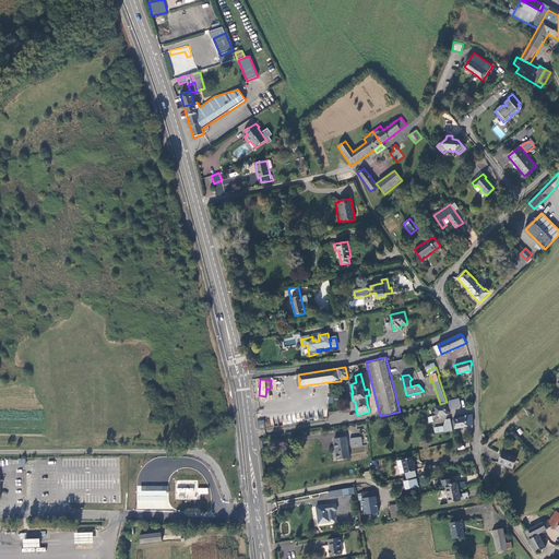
[(460,399),(449,402),(450,409),(462,406),(460,399)]
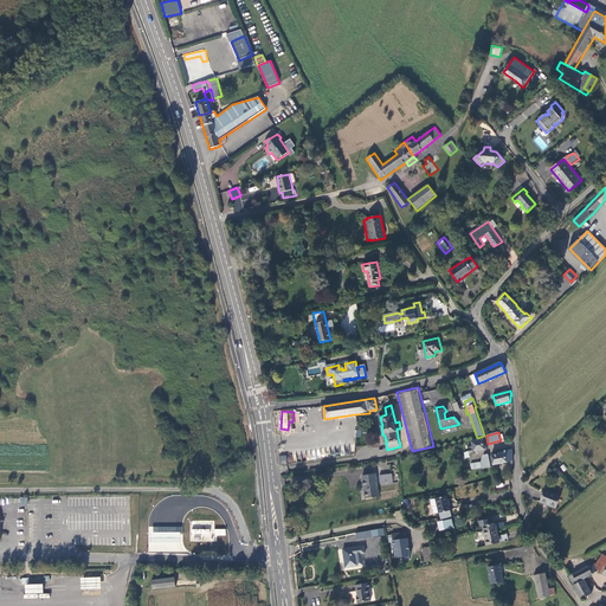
[(484,437),(482,437),(482,439),(472,442),(474,446),(468,447),(469,451),(470,456),(475,456),(475,451),(487,449),(484,437)]
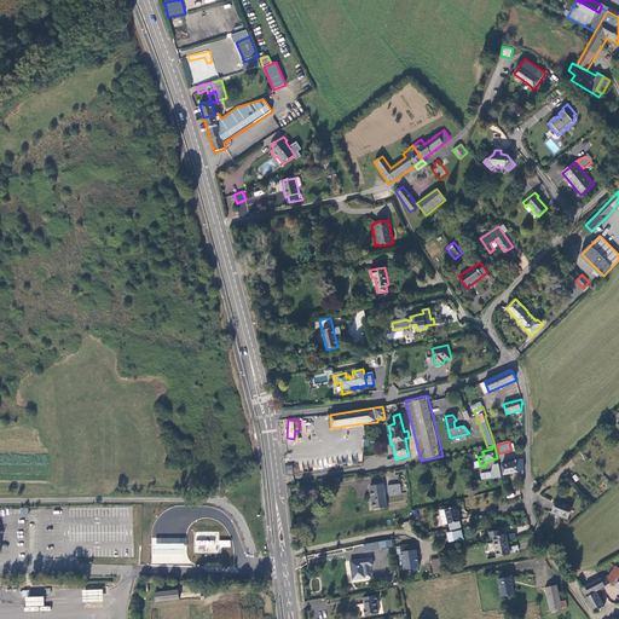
[(525,470),(522,460),(514,461),(514,463),(502,464),(504,475),(525,470)]
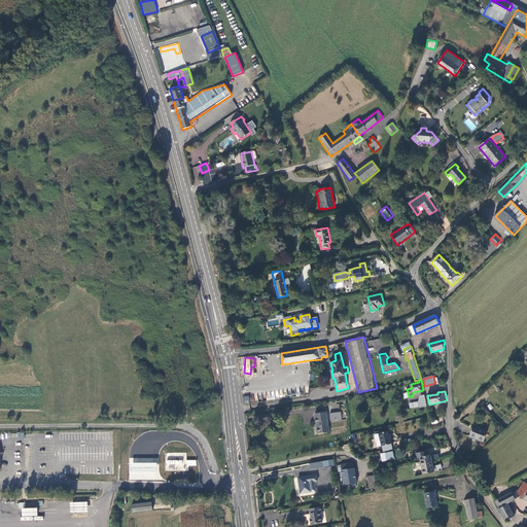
[(427,406),(425,394),(417,396),(418,401),(410,402),(411,409),(427,406)]
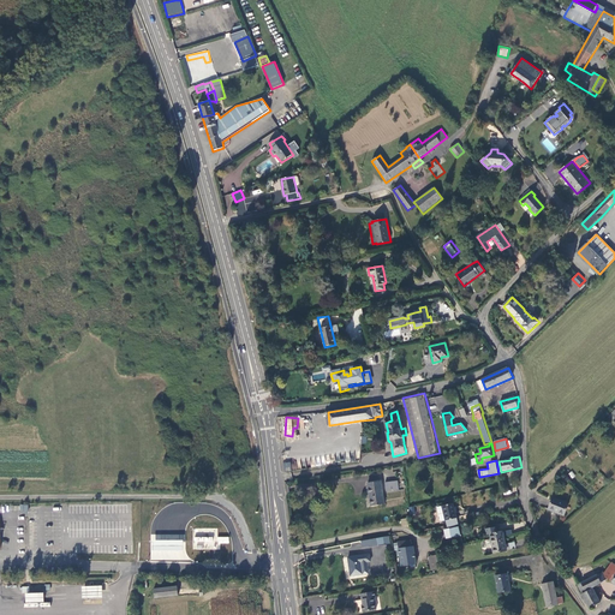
[(384,483),(386,491),(399,490),(398,481),(384,483)]
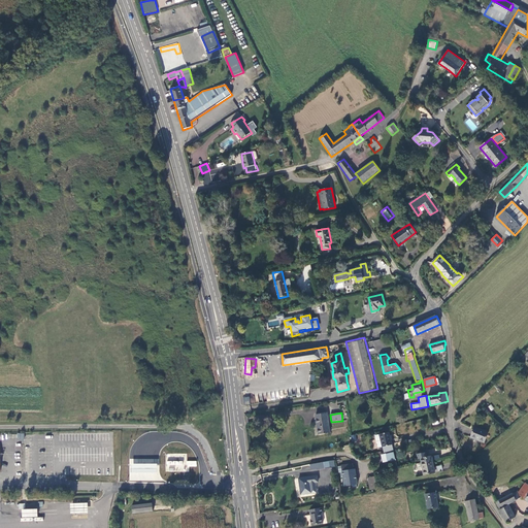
[(317,416),(318,427),(329,425),(327,414),(317,416)]
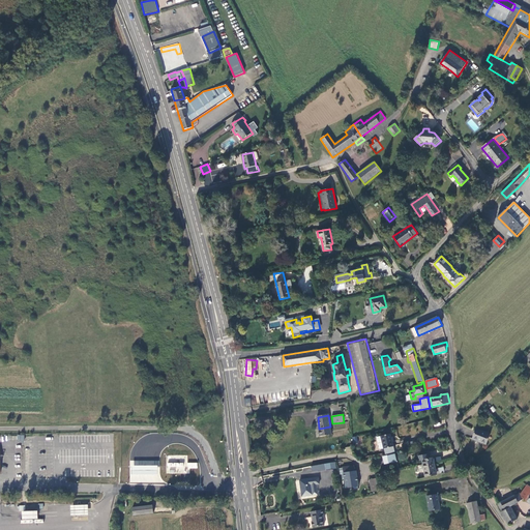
[(319,429),(320,436),(331,435),(330,427),(319,429)]
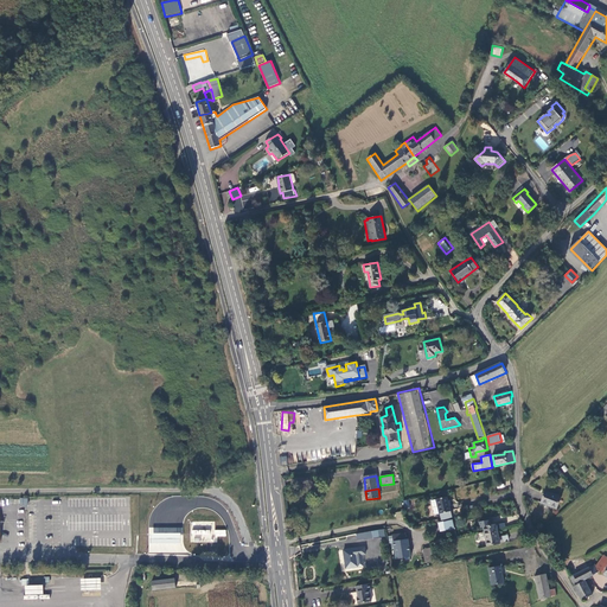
[(562,498),(547,491),(541,502),(547,504),(547,505),(556,510),(562,498)]
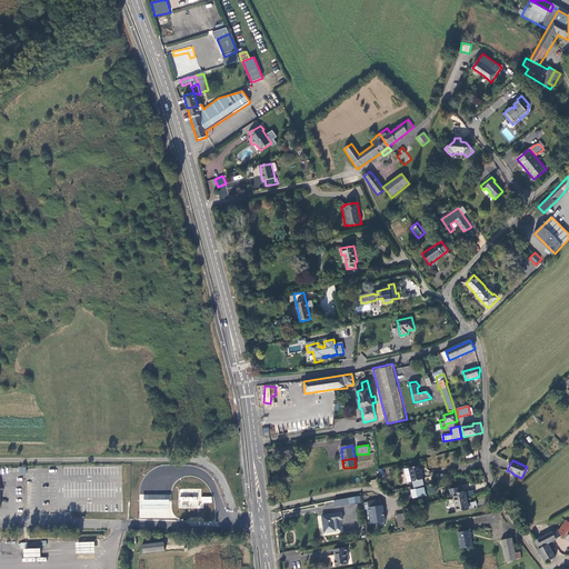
[(409,468),(412,481),(423,479),(420,465),(409,468)]
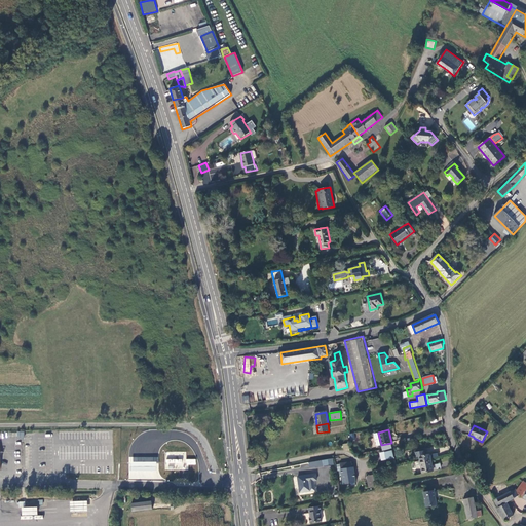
[(391,443),(381,445),(383,451),(386,450),(390,449),(392,449),(391,443)]
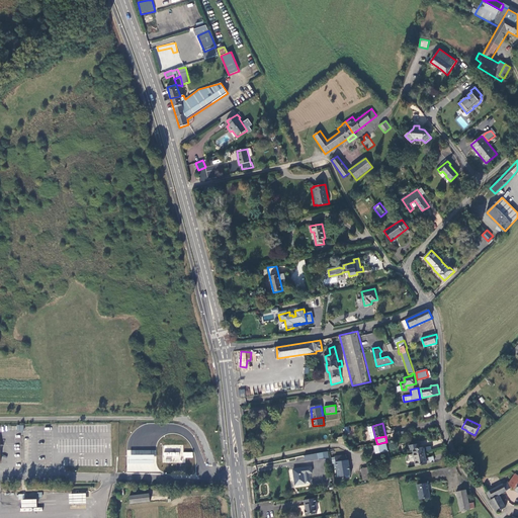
[(386,450),(384,442),(380,443),(381,445),(374,447),(374,448),(378,448),(378,452),(386,450)]
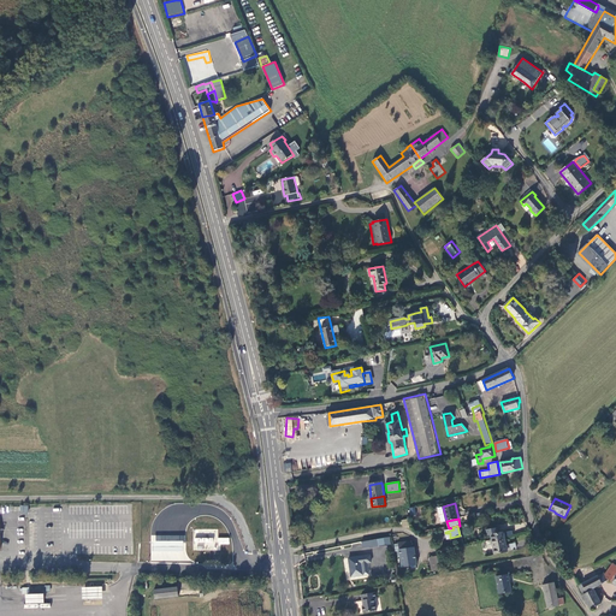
[(497,527),(486,529),(487,535),(490,535),(491,540),(504,537),(503,532),(499,533),(497,527)]
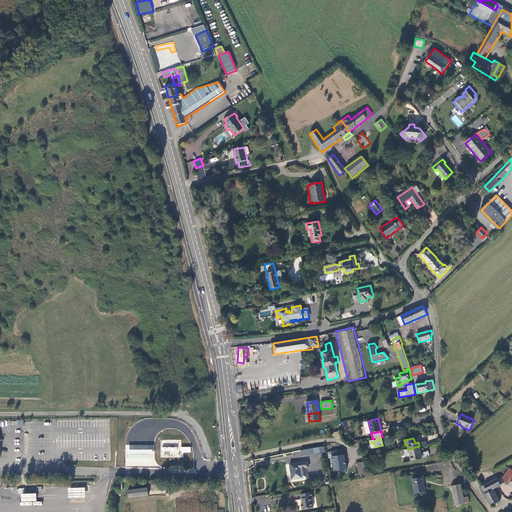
[(161,457),(183,458),(183,452),(191,452),(191,447),(181,447),(181,440),(161,440),(161,457)]
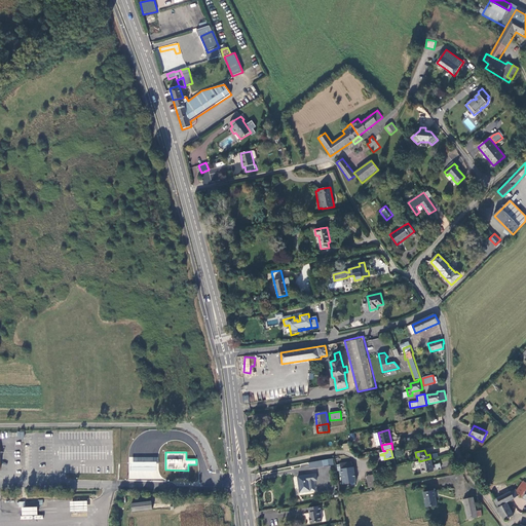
[(129,470),(157,471),(157,457),(129,457),(129,470)]
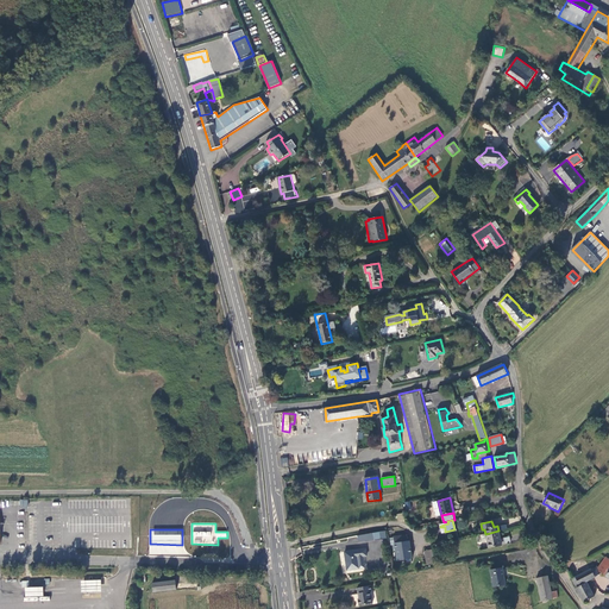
[(403,534),(402,529),(394,531),(396,546),(397,560),(406,559),(412,558),(413,558),(408,534),(406,534),(403,534)]
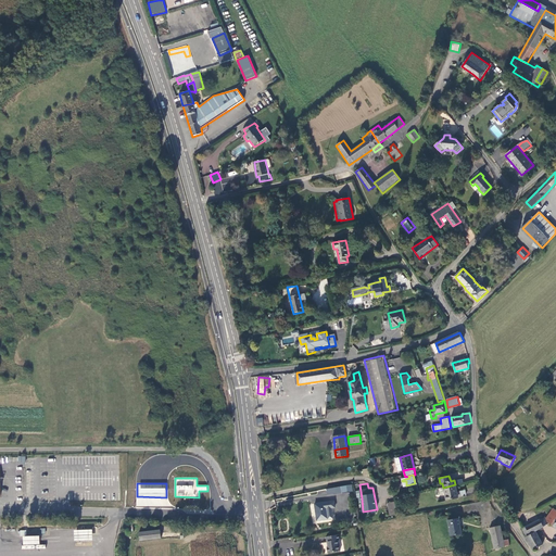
[(455,484),(443,488),(444,491),(446,501),(458,497),(458,496),(457,492),(455,484)]
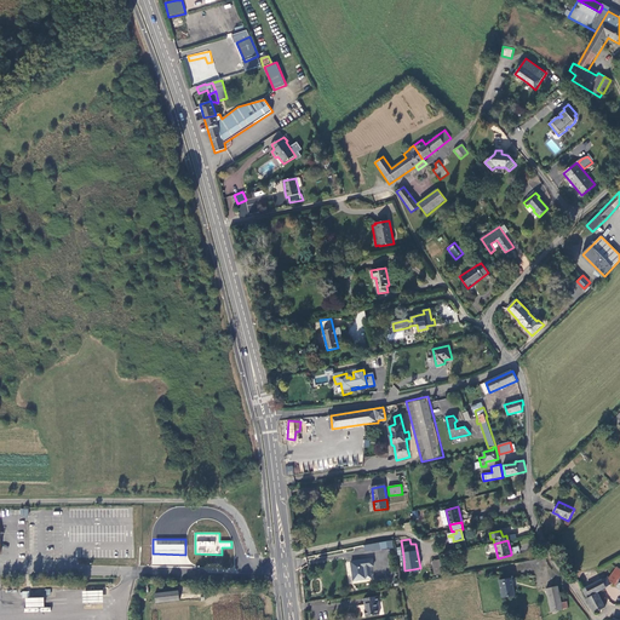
[(373,560),(351,562),(354,581),(367,579),(367,578),(365,567),(368,567),(374,566),(373,560)]
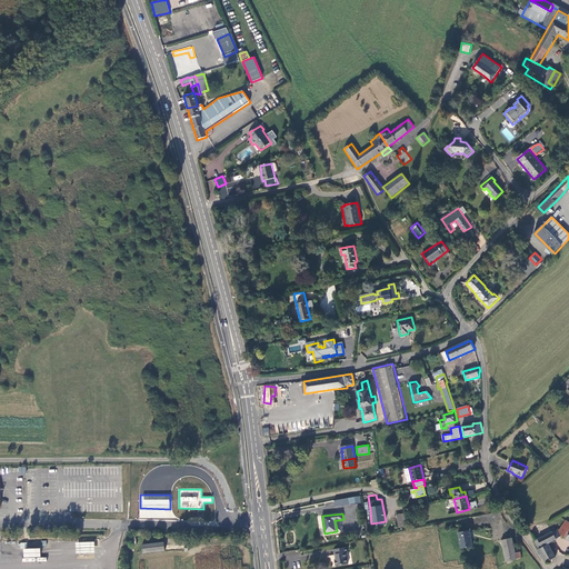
[(561,535),(568,540),(568,521),(567,520),(559,530),(558,529),(535,541),(538,549),(559,537),(561,535)]
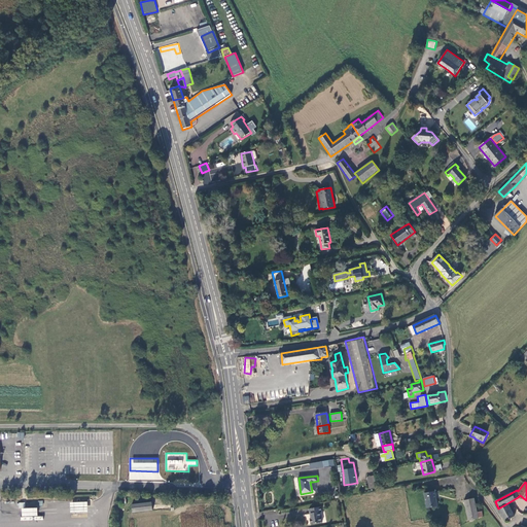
[(434,491),(425,493),(427,507),(437,505),(434,491)]
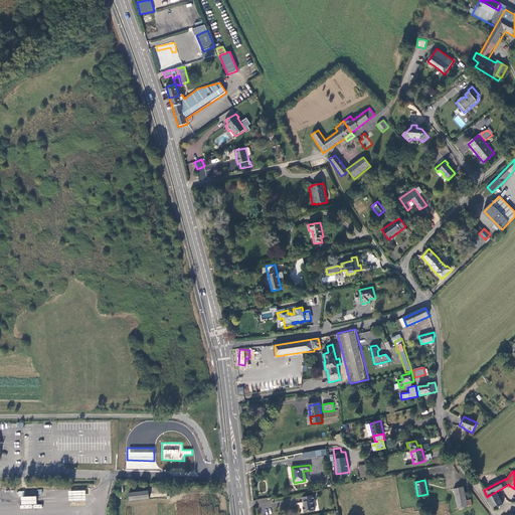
[(464,488),(455,490),(459,508),(473,505),(471,492),(466,493),(464,488)]
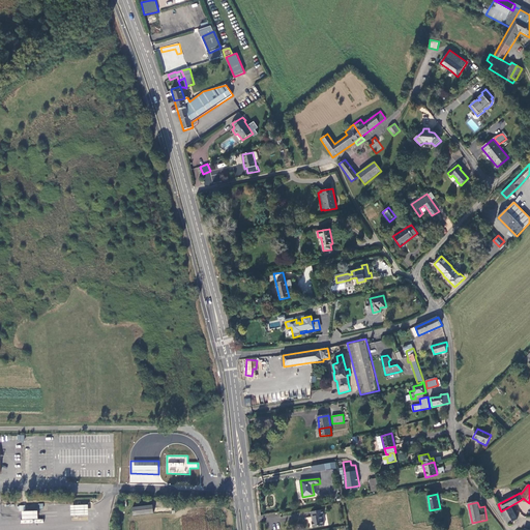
[(37,519),(37,510),(25,510),(25,505),(19,505),(19,511),(22,511),(22,519),(37,519)]
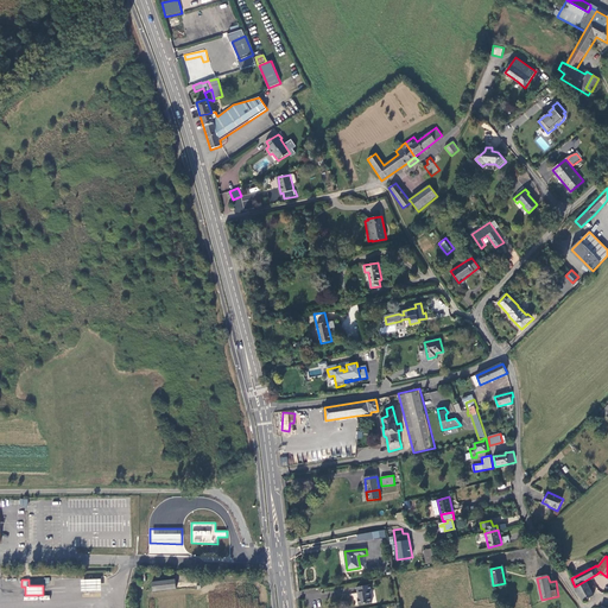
[(153,591),(177,589),(176,580),(152,582),(153,587),(153,591)]
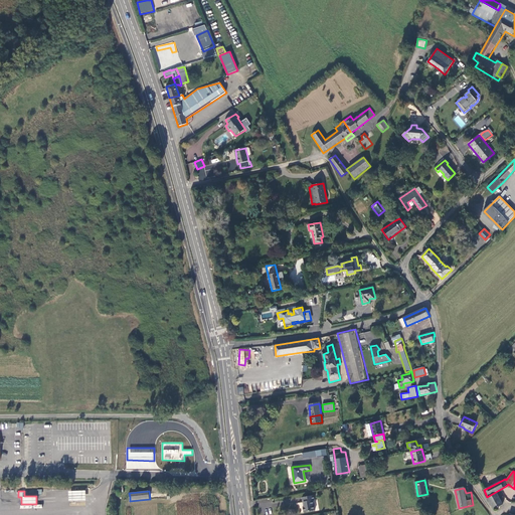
[(206,504),(205,493),(190,494),(191,506),(206,504)]
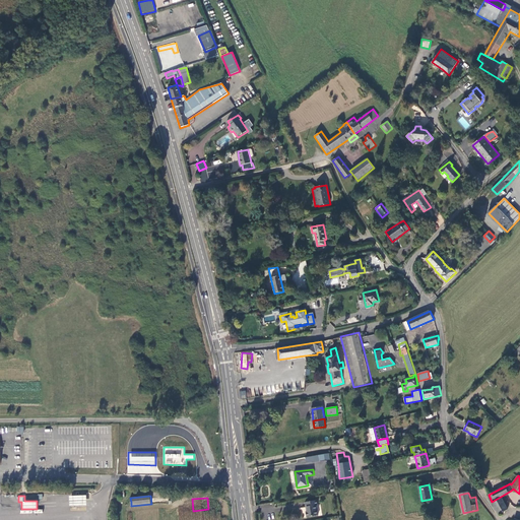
[(502,498),(493,503),(499,514),(508,510),(508,508),(512,506),(508,500),(504,502),(502,498)]
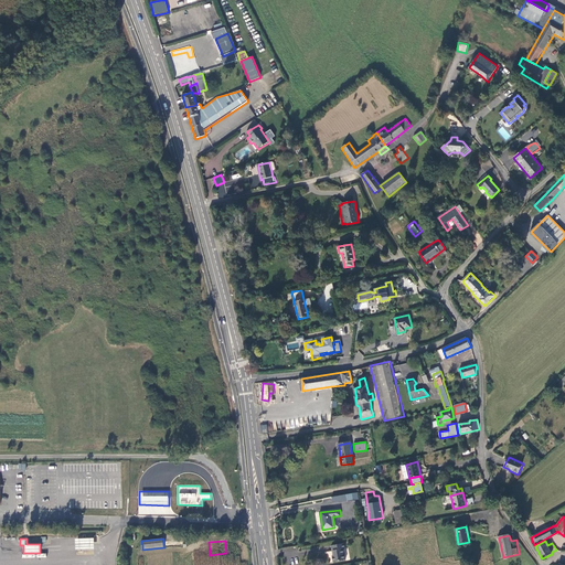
[(344,542),(330,544),(331,550),(333,548),(333,555),(332,555),(333,562),(344,558),(343,547),(345,547),(344,542)]
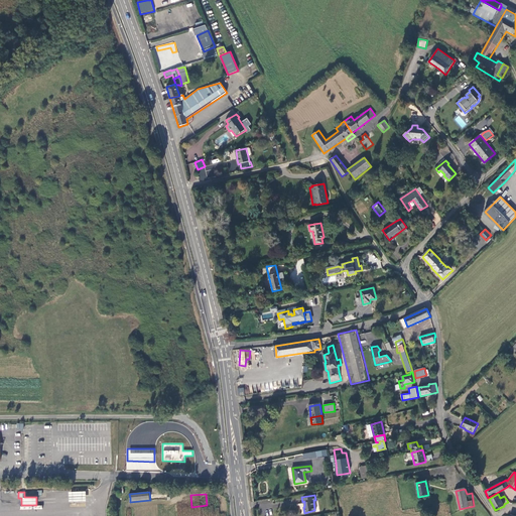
[(172,499),(173,503),(174,503),(174,505),(177,505),(177,507),(183,506),(181,497),(172,499)]
